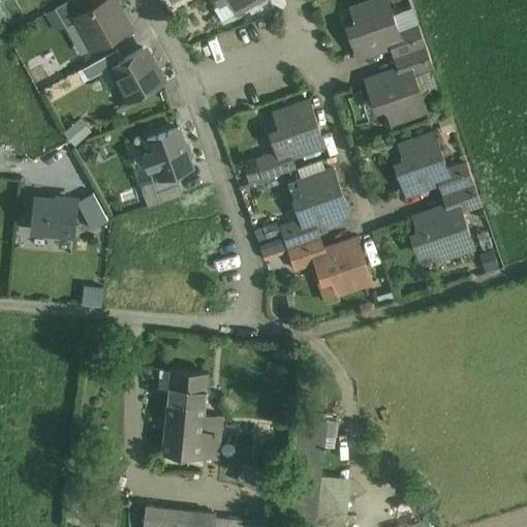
[(91,0),(68,0),(54,8),(64,27),(75,21),(73,17),(94,5),(91,0)]
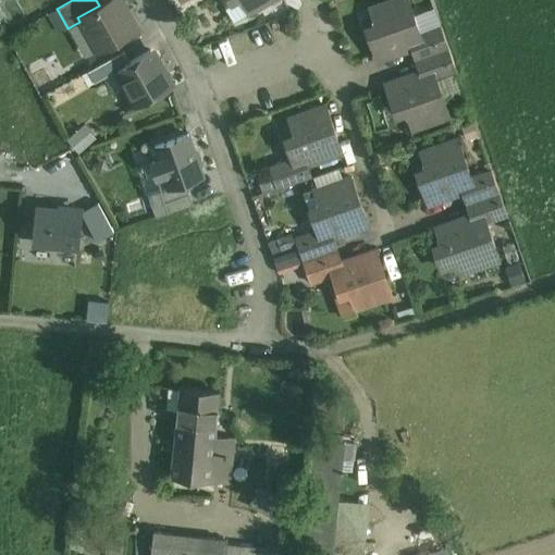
[(137,28),(120,0),(108,0),(99,5),(77,17),(79,22),(96,51),(137,28)]
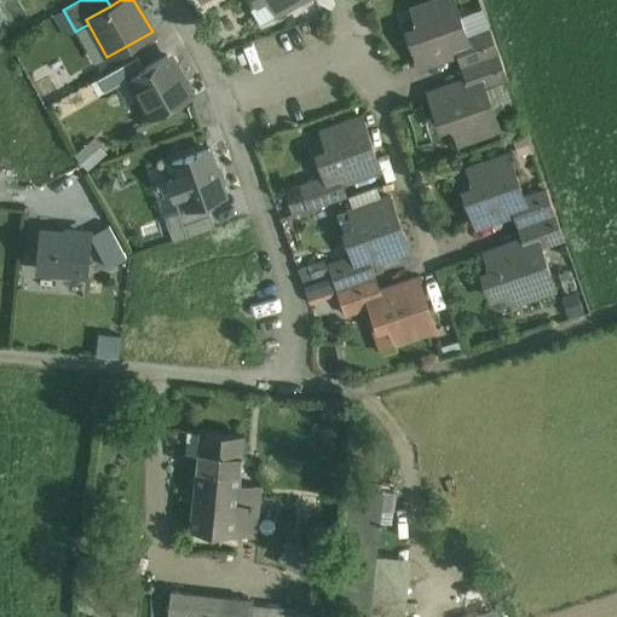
[(301,0),(265,0),(275,16),(301,0)]
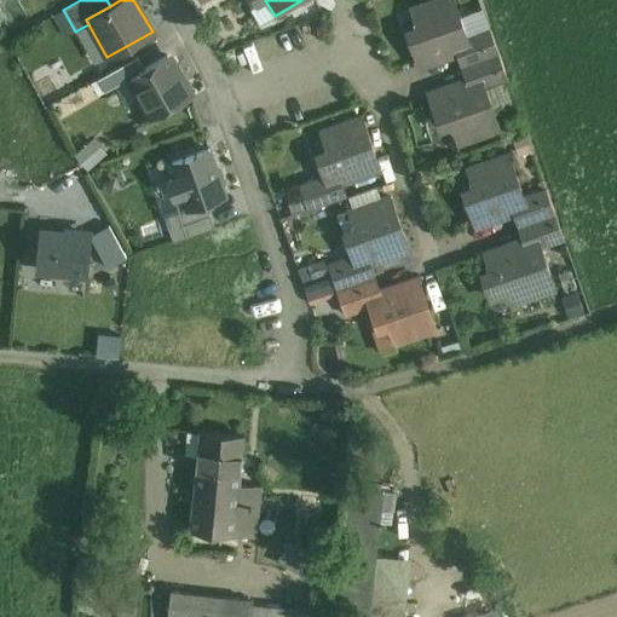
[(451,0),(444,0),(410,12),(421,45),(409,48),(416,69),(455,56),(492,42),(488,30),(465,39),(451,0)]
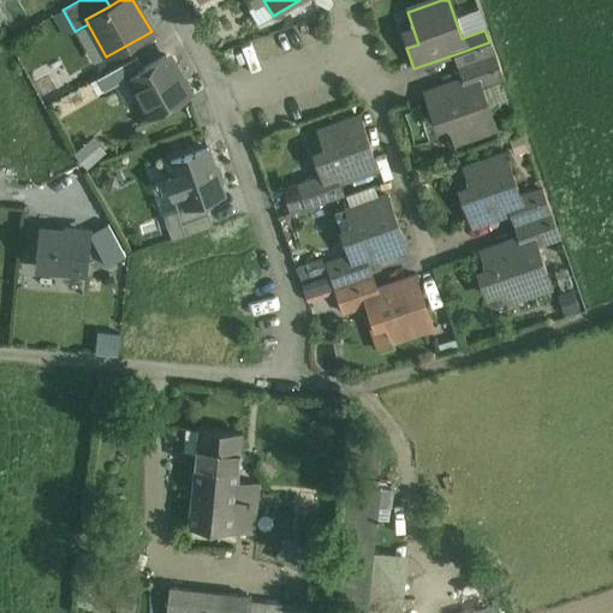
[(489,42),(452,55),(457,69),(494,55),(489,42)]
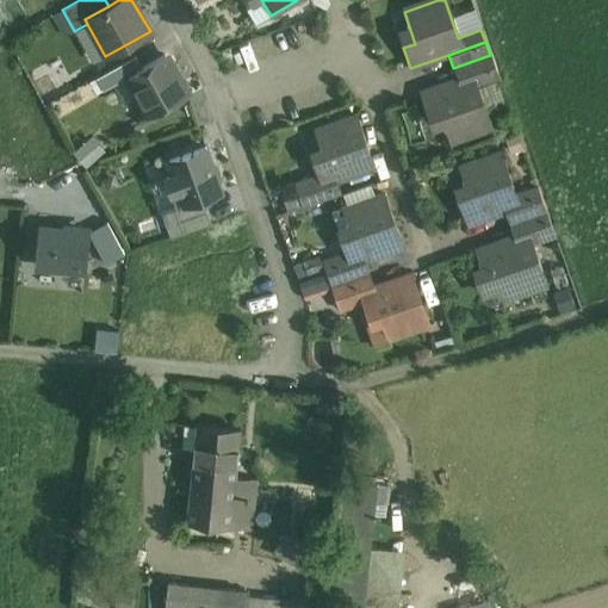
[(490,55),(453,68),(458,81),(495,68),(490,55)]
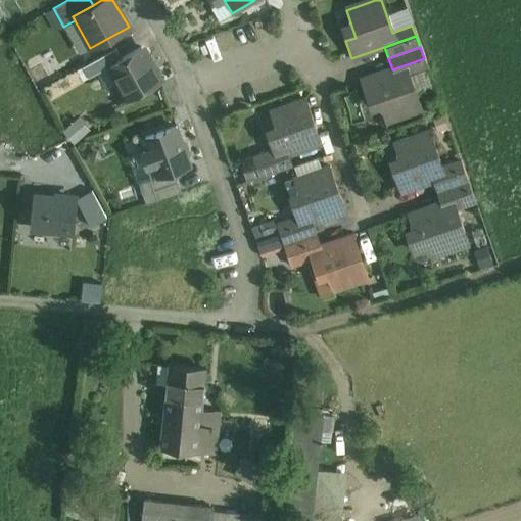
[(140,49),(108,66),(129,100),(133,98),(159,83),(140,49)]
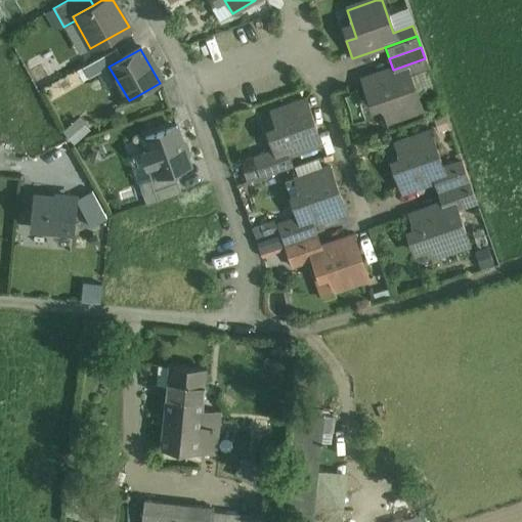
[(97,58),(81,68),(87,78),(103,69),(97,58)]
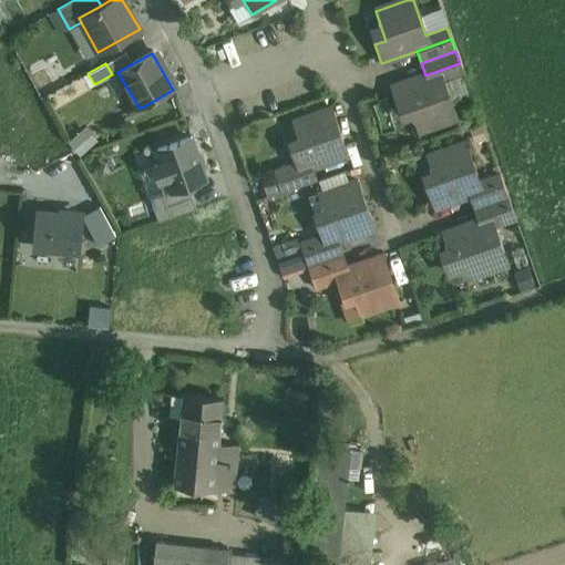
[(425,75),(390,88),(397,106),(408,103),(418,133),(455,120),(442,82),(463,74),(460,63),(425,75)]
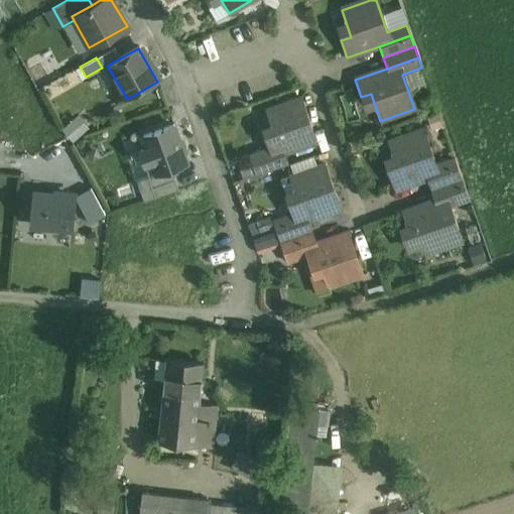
[(39,83),(55,76),(49,61),(33,69),(39,83)]
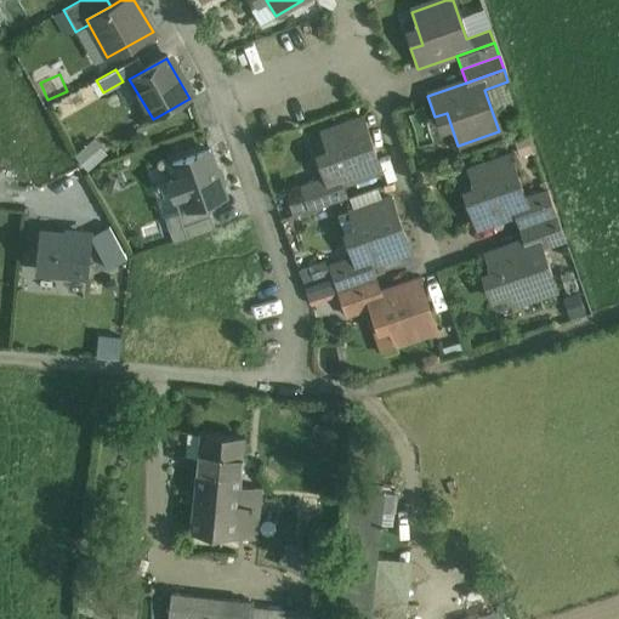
[(361,119),(321,134),(331,166),(319,170),(323,180),(300,187),(304,199),(340,186),(380,172),(361,119)]
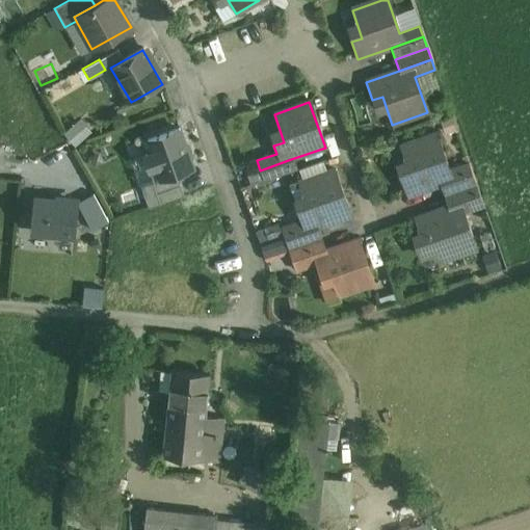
[(86,120),(68,132),(77,146),(96,133),(86,120)]
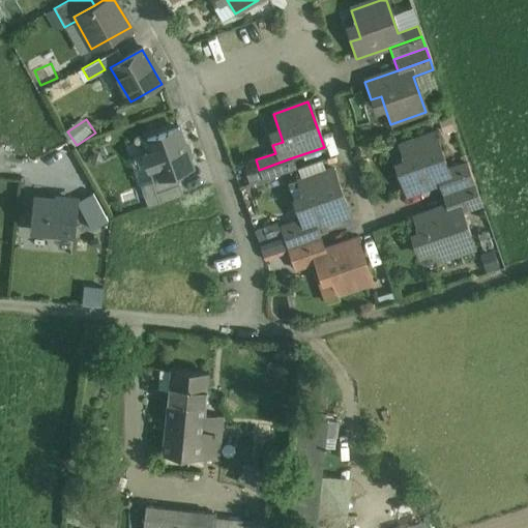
[(177,129),(145,141),(150,153),(143,156),(148,170),(154,168),(159,180),(174,175),(191,169),(177,129)]
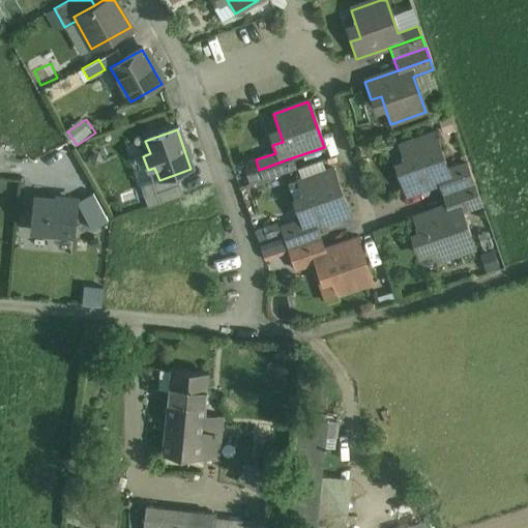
[(434,135),(399,147),(408,175),(399,178),(405,196),(438,184),(469,173),(466,164),(446,170),(434,135)]
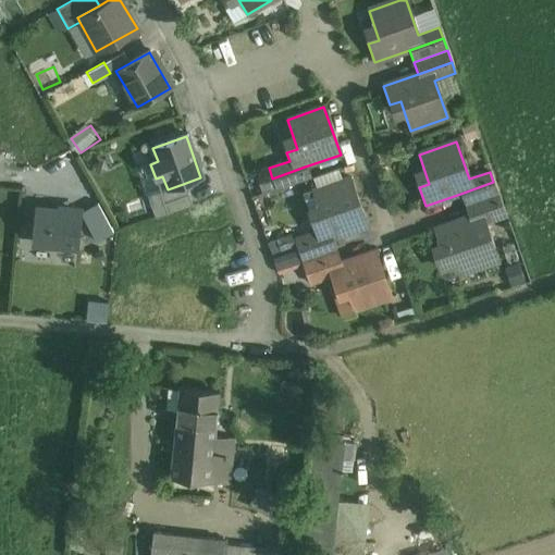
[(305,167),(272,179),(276,190),(309,179),(305,167)]
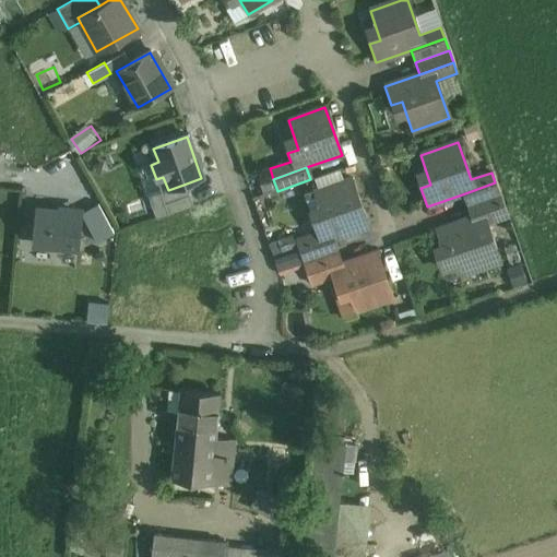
[(351,180),(313,193),(324,222),(313,226),(317,234),(296,241),(299,250),(332,239),(367,227),(351,180)]
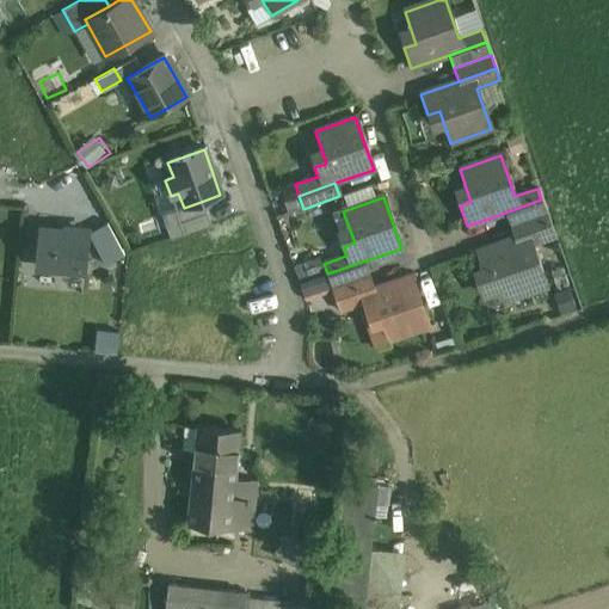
[(541,200),(505,213),(510,226),(546,213),(541,200)]
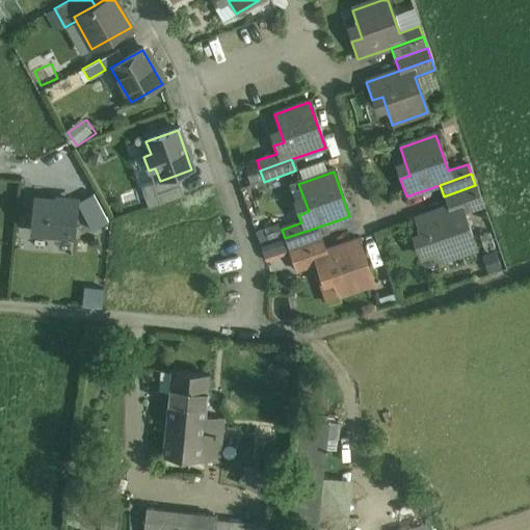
[(160,181),(139,188),(147,210),(182,197),(175,176),(160,181)]
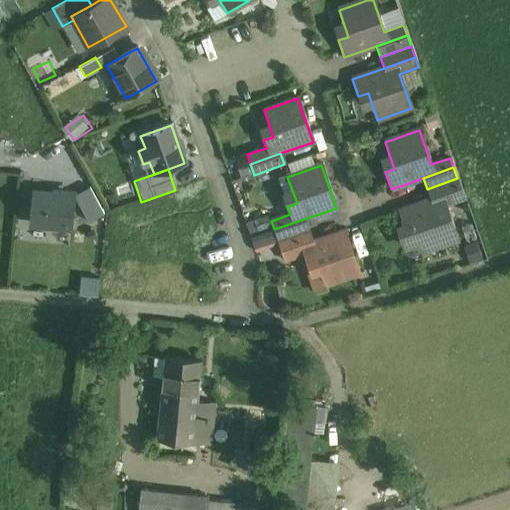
[(457,178),(427,189),(430,200),(461,189),(457,178)]
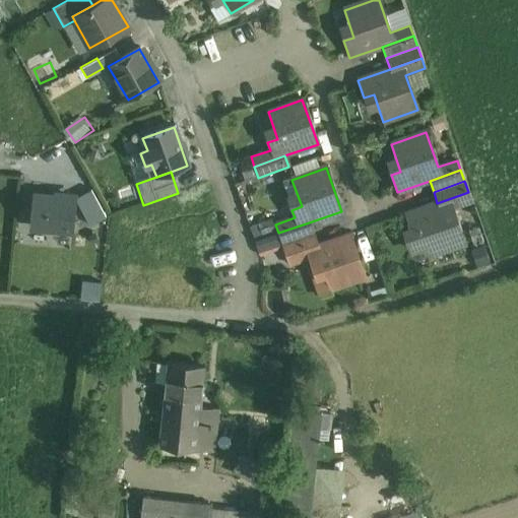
[(437,203),(405,215),(411,232),(421,229),(430,255),(464,244),(452,208),(471,202),(468,192),(437,203)]
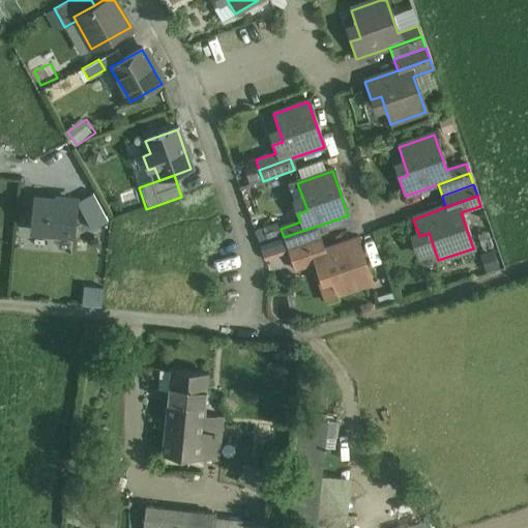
[(75,203),(34,200),(31,233),(71,236),(75,203)]
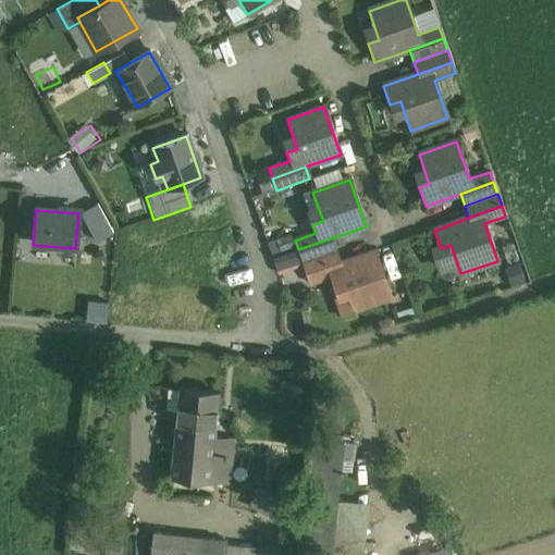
[(331,238),(298,249),(303,262),(335,251),(331,238)]
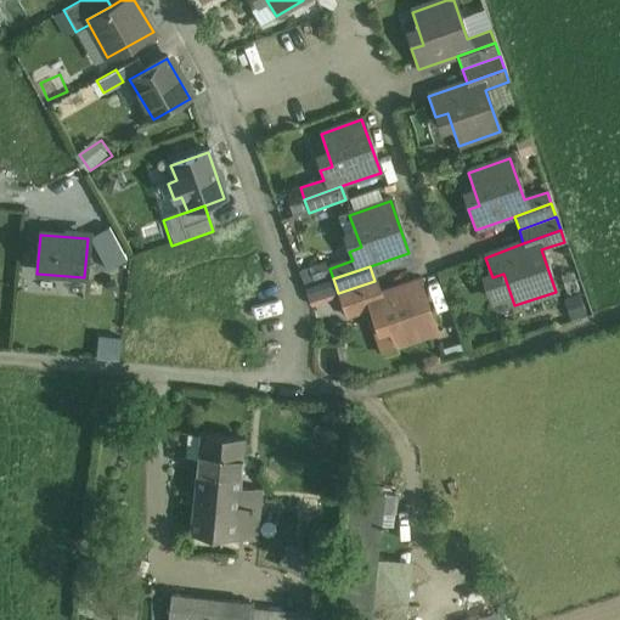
[(375,281),(338,293),(343,306),(379,294),(375,281)]
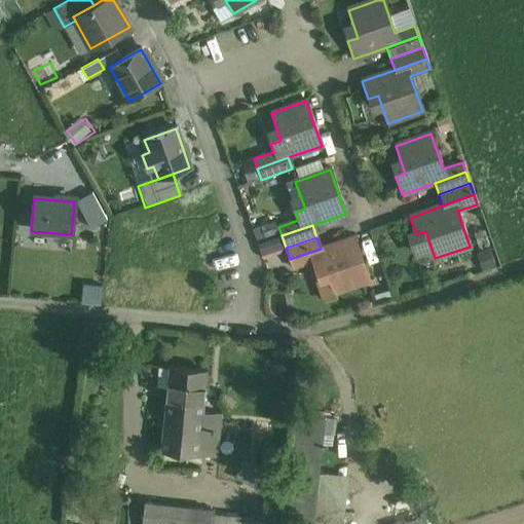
[(321,249),(290,259),(293,269),(312,262),(315,269),(325,266),(335,294),(369,282),(353,237),(321,249)]
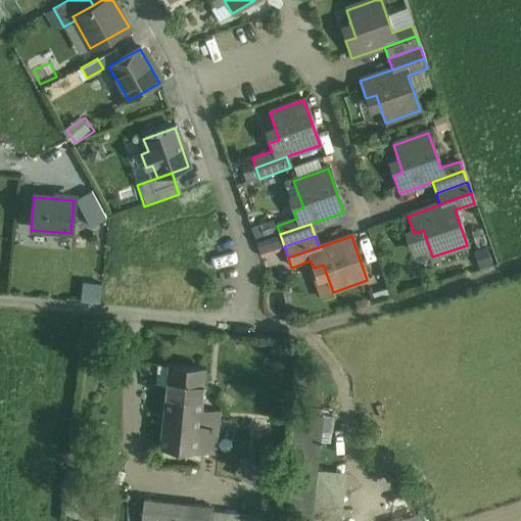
[(204,369),(168,366),(159,448),(212,455),(217,412),(200,410),(204,369)]
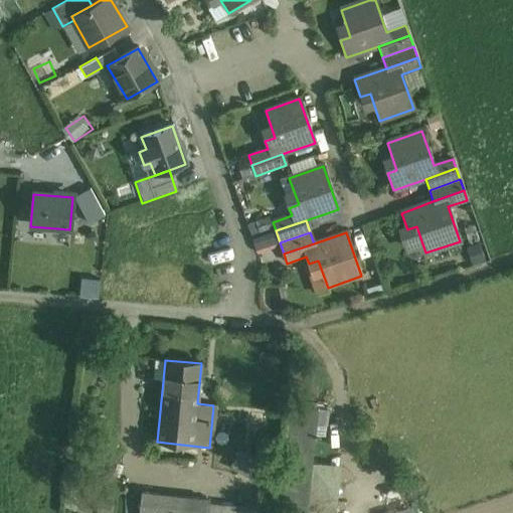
[(326,411),(293,408),(288,449),(312,452),(315,425),(324,428),(326,411)]
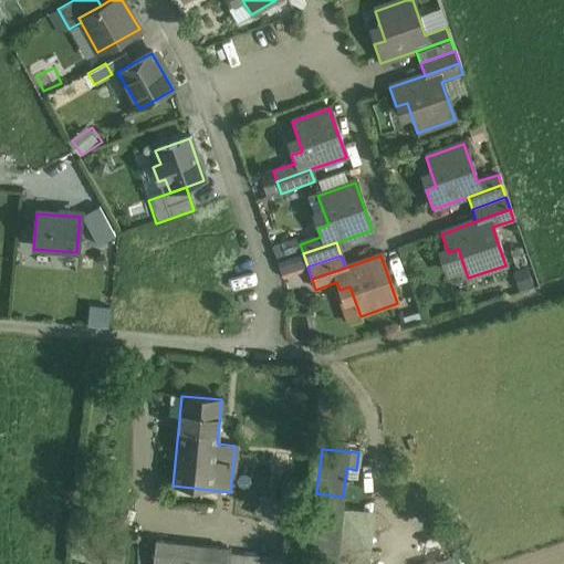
[(285,509),(260,497),(251,515),(279,528),(282,519),(285,509)]
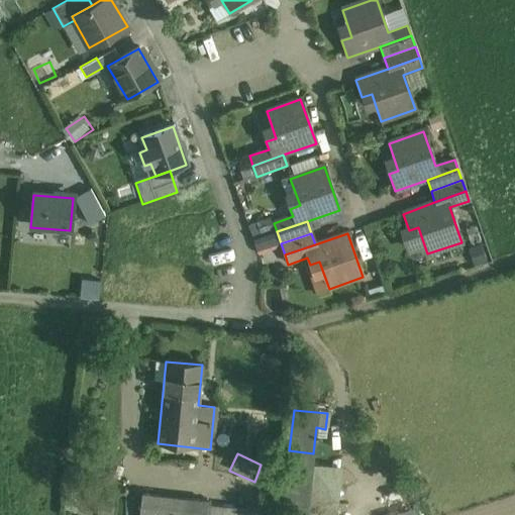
[(333,514),(338,470),(287,464),(285,475),(282,475),(278,512),(304,514),(333,514)]
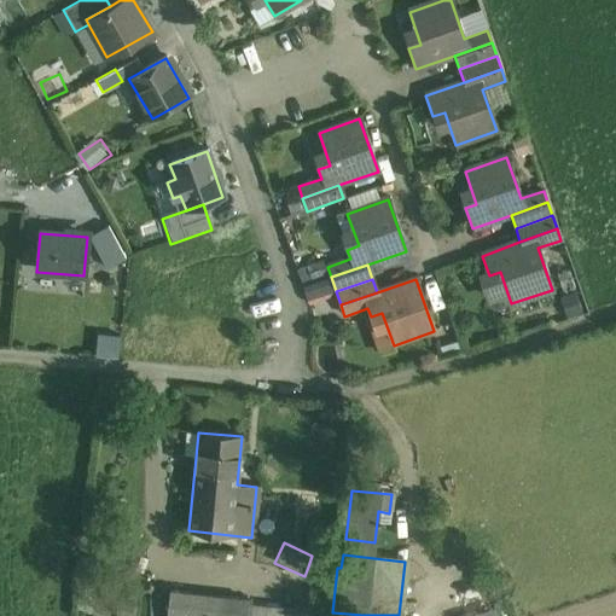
[(330,564),(312,556),(308,567),(325,575),(330,564)]
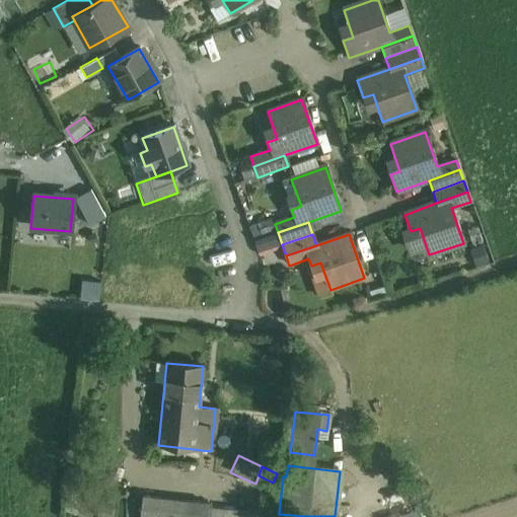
[(259,516),(260,511),(208,508),(208,505),(141,497),(138,516),(259,516)]
